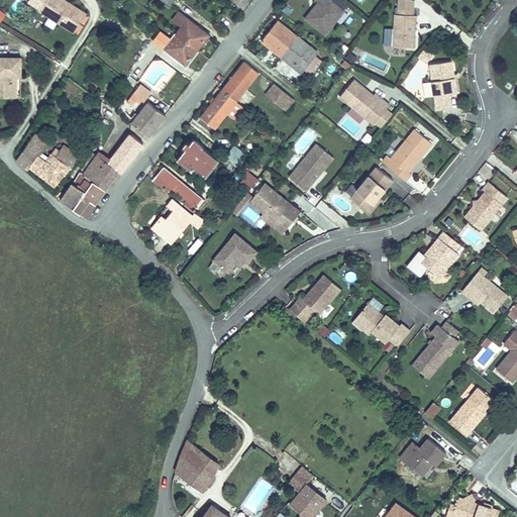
[(29,0),(28,2),(39,8),(43,2),(40,0),(29,0)]
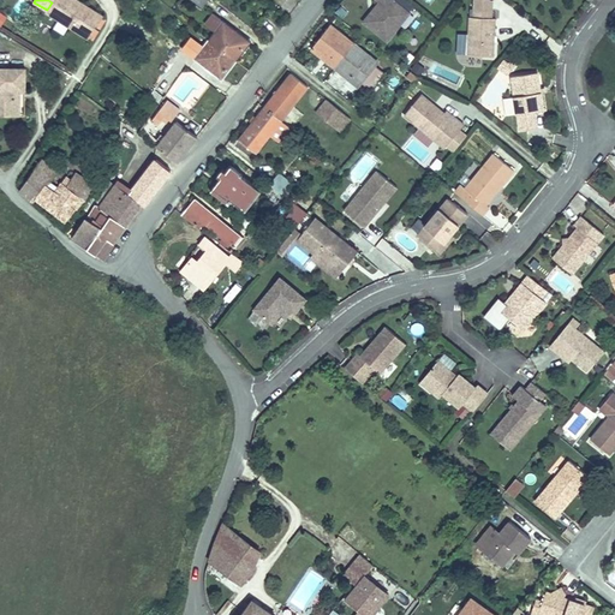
[(48,0),(52,3),(47,10),(46,12),(89,40),(103,17),(76,0),(48,0)]
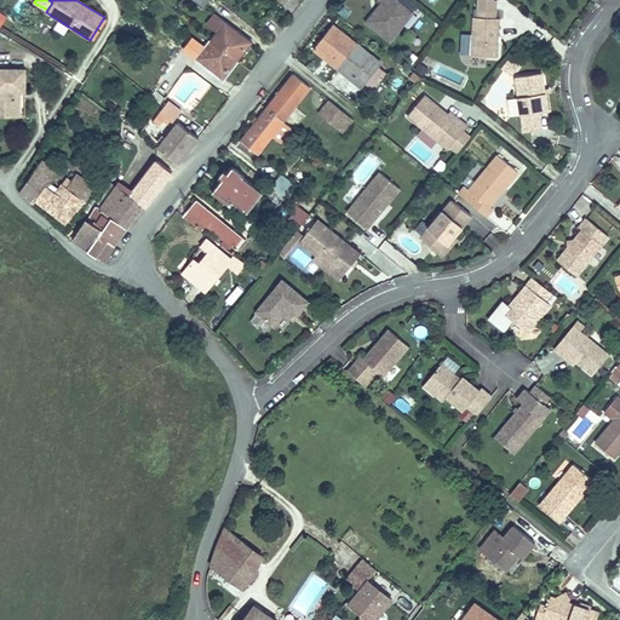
[(390,41),(413,13),(396,0),(379,0),(383,3),(377,9),(379,11),(375,15),(373,13),(366,22),(390,41)]
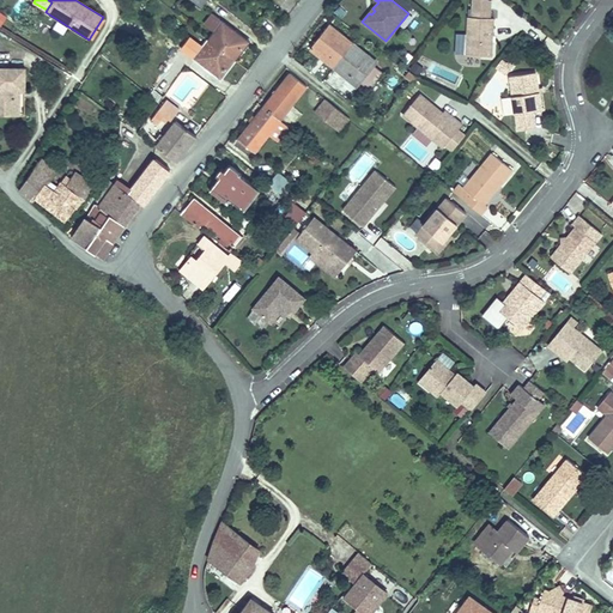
[(491,10),(491,1),(489,0),(472,0),(472,17),(468,17),(466,55),(492,56),(493,18),(490,18),(491,10)]
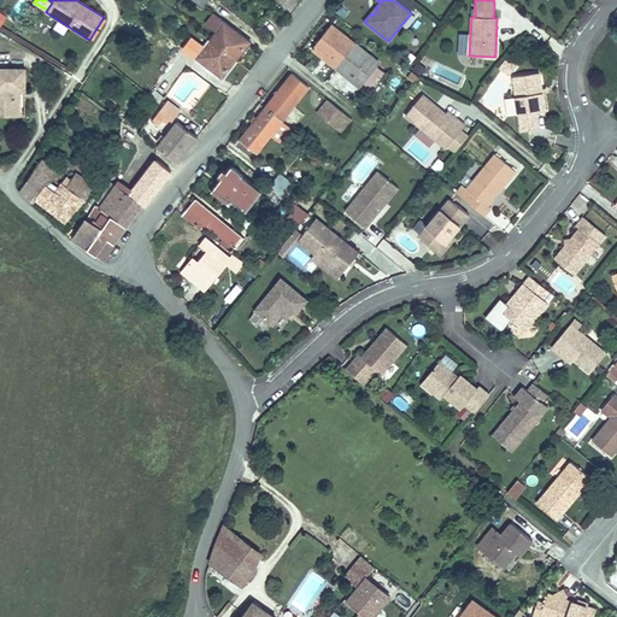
[(216,33),(210,40),(236,60),(251,42),(215,15),(206,25),(216,33)]
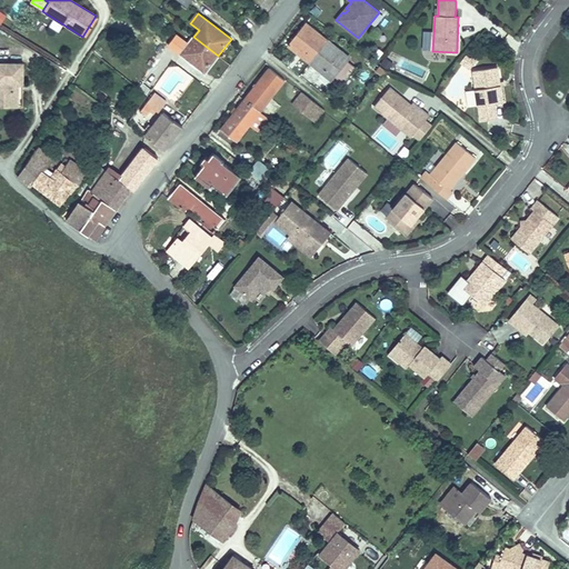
[(349,58),(306,23),(288,46),(318,69),(319,68),(325,71),(322,73),(331,80),(335,76),(338,72),(341,67),(349,58)]
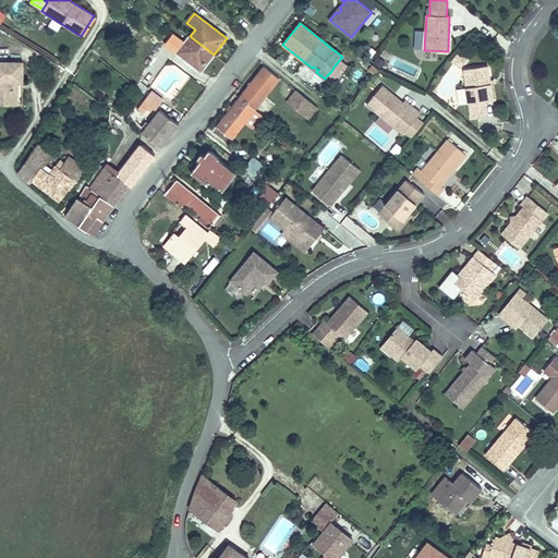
[(214,55),(190,36),(178,53),(202,71),(214,55)]
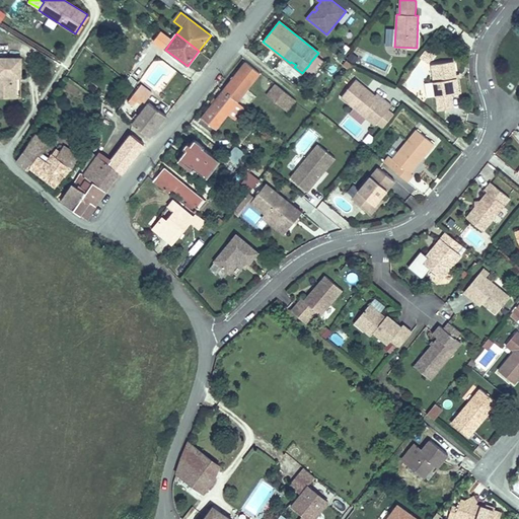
[(429,64),(432,58),(423,52),(420,59),(429,64)]
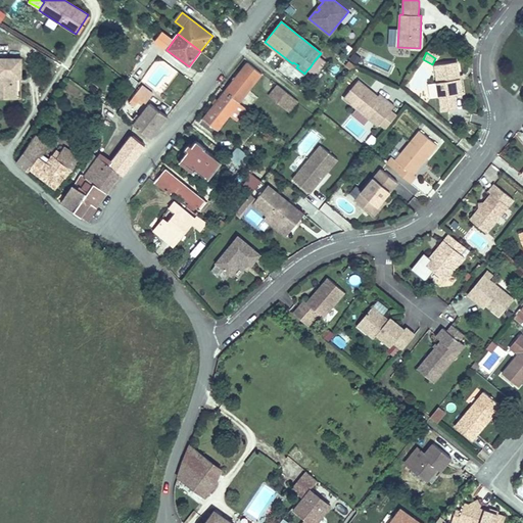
[(0,98),(16,99),(16,83),(15,83),(15,78),(21,78),(21,58),(0,57),(0,98)]
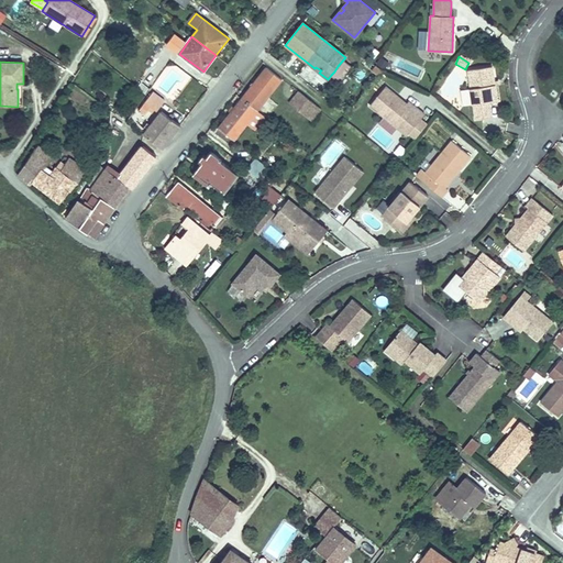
[(384,70),(376,65),(373,69),(379,75),(384,70)]
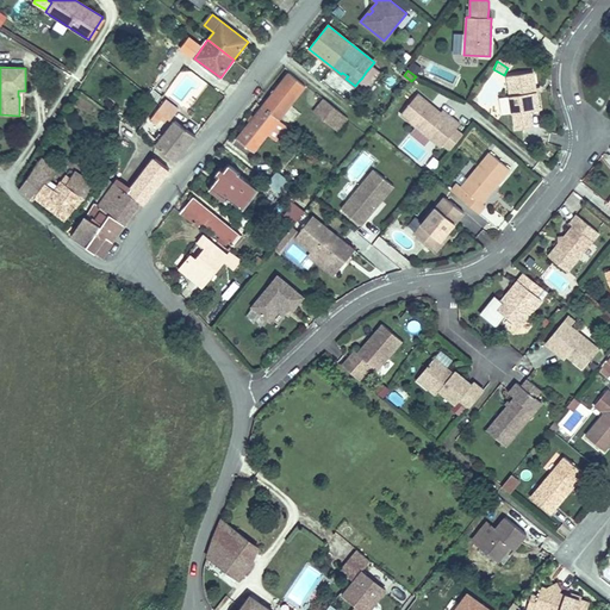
[(366,87),(373,78),(366,72),(362,78),(359,81),(366,87)]
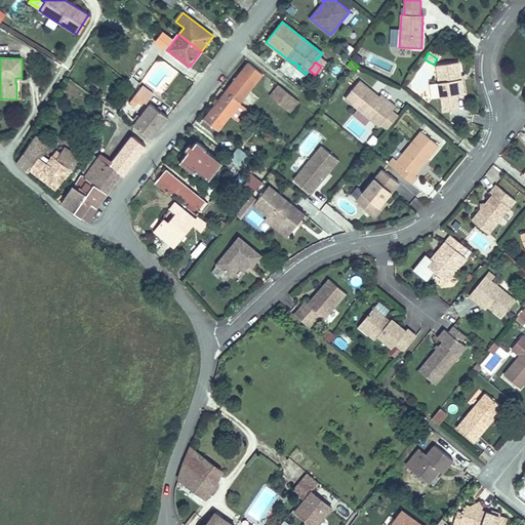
[(461,75),(459,62),(437,66),(444,111),(458,109),(456,95),(463,94),(461,79),(461,75)]
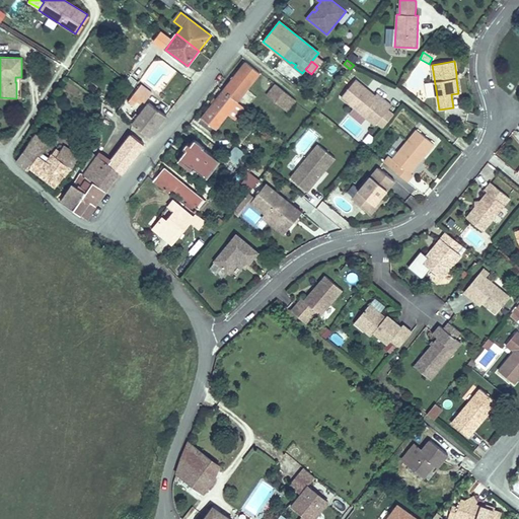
[(244,107),(236,101),(260,73),(246,63),(224,91),(202,119),(215,129),(227,114),(235,120),(244,107)]
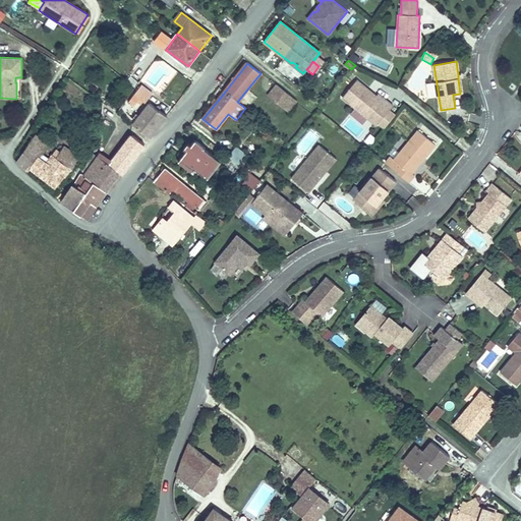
[(377,125),(393,106),(379,94),(377,96),(357,80),(343,98),(377,125)]
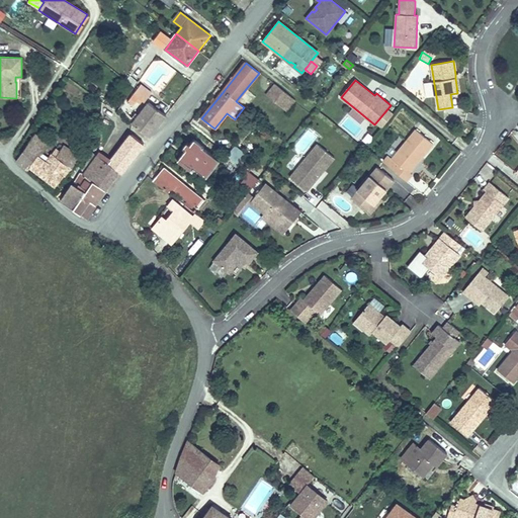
[(128,101),(133,103),(136,98),(142,102),(143,100),(145,102),(152,92),(141,84),(134,93),(128,101)]
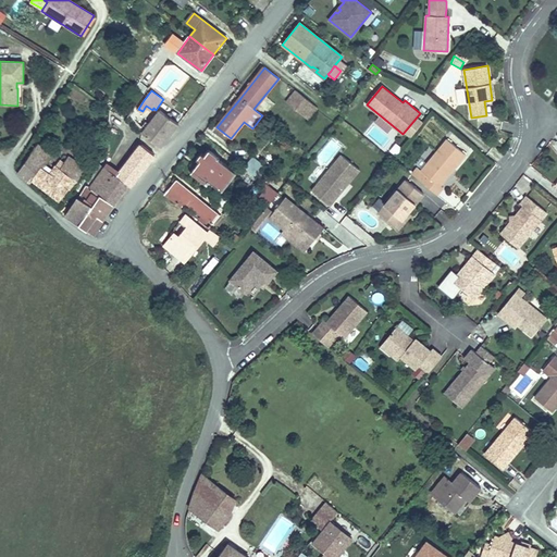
[(314,104),(296,90),(286,102),(304,116),(314,104)]
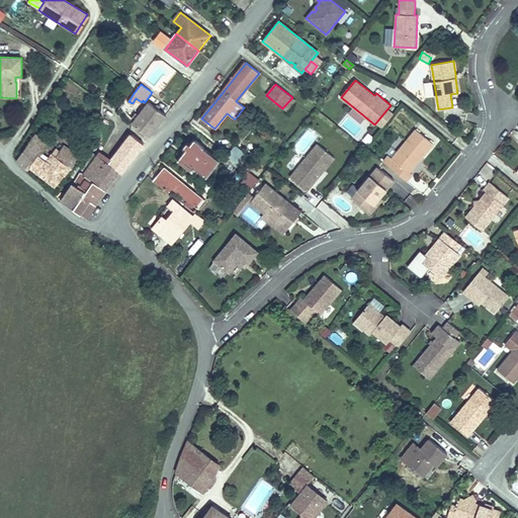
[(286,111),(295,100),(292,97),(282,108),(286,111)]
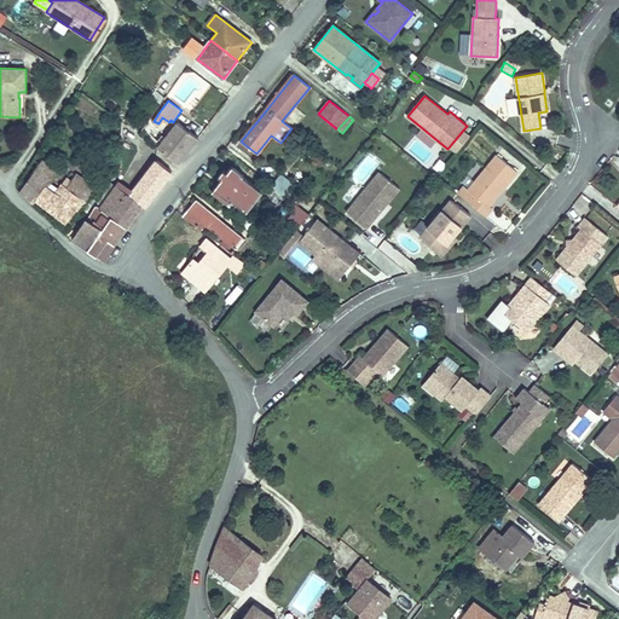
[(158,149),(179,163),(198,138),(178,122),(166,138),(160,146),(158,148),(158,149)]
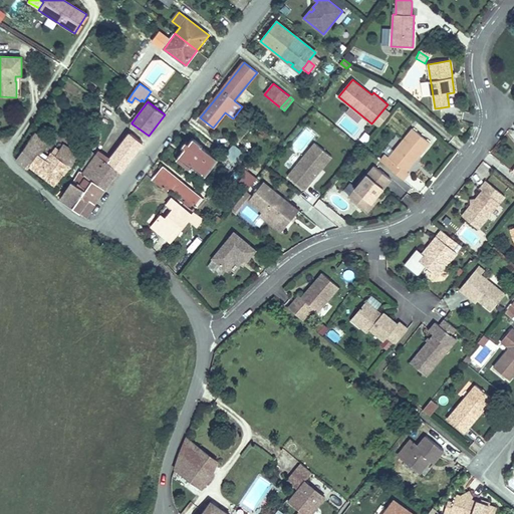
[(101,102),(101,111),(108,116),(112,110),(101,102)]
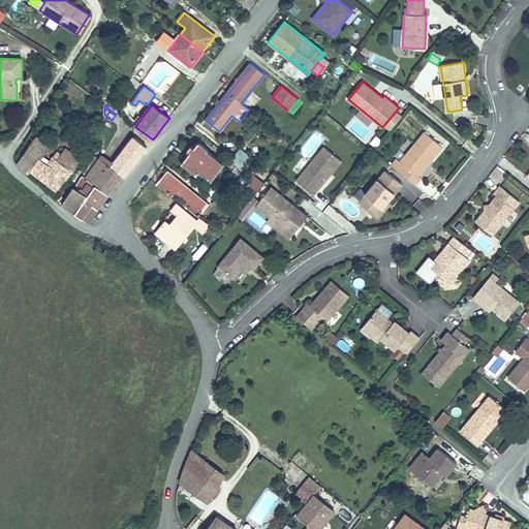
[(136,125),(142,118),(138,116),(133,122),(136,125)]
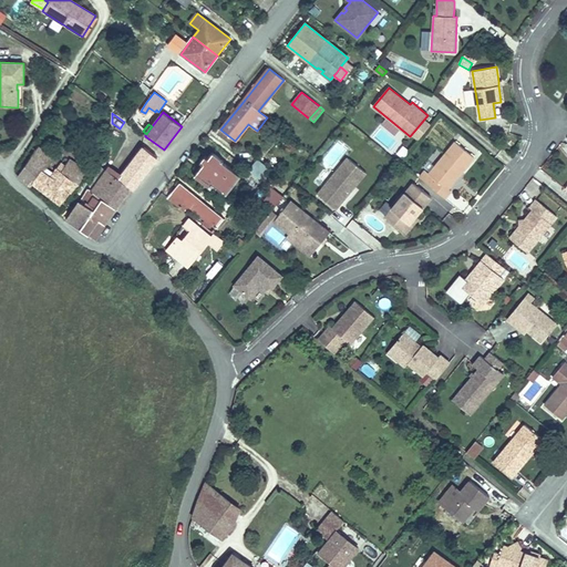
[(449,188),(474,157),(455,142),(430,174),(425,171),(420,177),(445,198),(451,192),(449,188)]
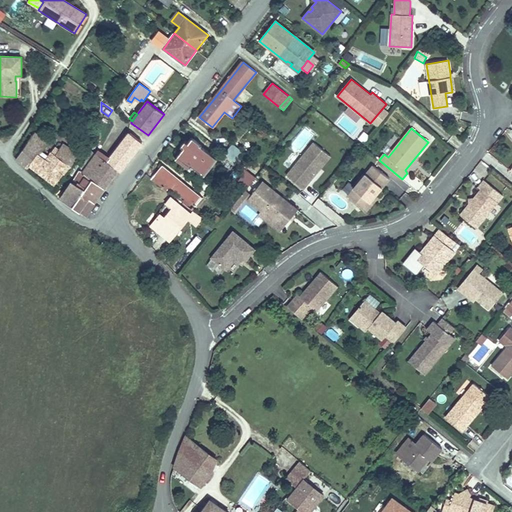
[(118,170),(118,171),(120,172),(142,142),(130,132),(110,159),(108,161),(107,162),(118,170)]
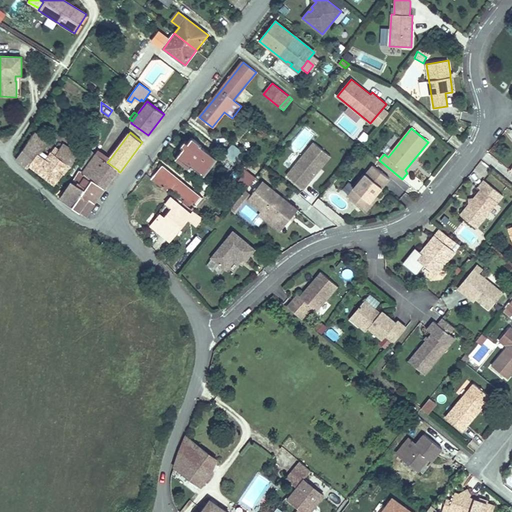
[(16,159),(26,166),(28,168),(30,165),(55,184),(70,166),(67,163),(69,160),(73,164),(74,163),(79,155),(58,142),(46,160),(38,155),(47,142),(34,133),(16,159)]
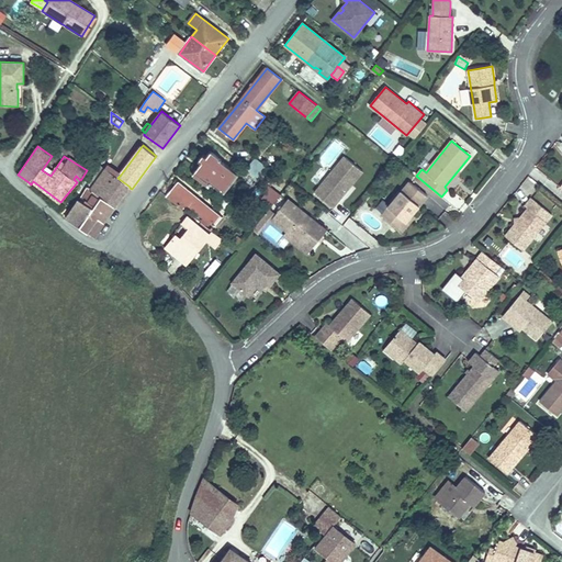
[(238,173),(221,160),(222,159),(211,152),(206,157),(203,155),(199,160),(202,163),(194,172),(211,186),(212,183),(224,192),(238,173)]
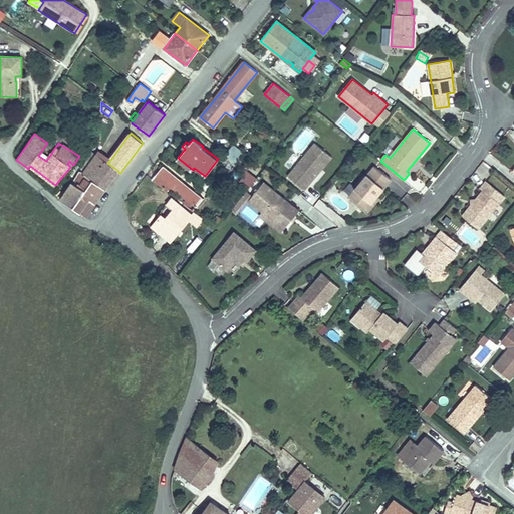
[(321,170),(332,157),(315,143),(288,176),(304,190),(318,174),(317,173),(319,169),(321,170)]
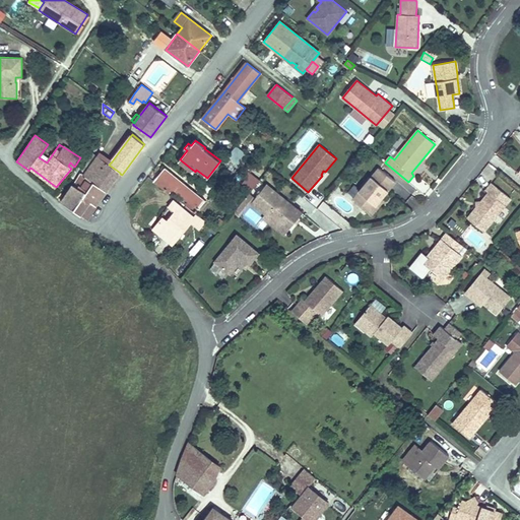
[(239,165),(247,154),(237,147),(229,156),(239,165)]
